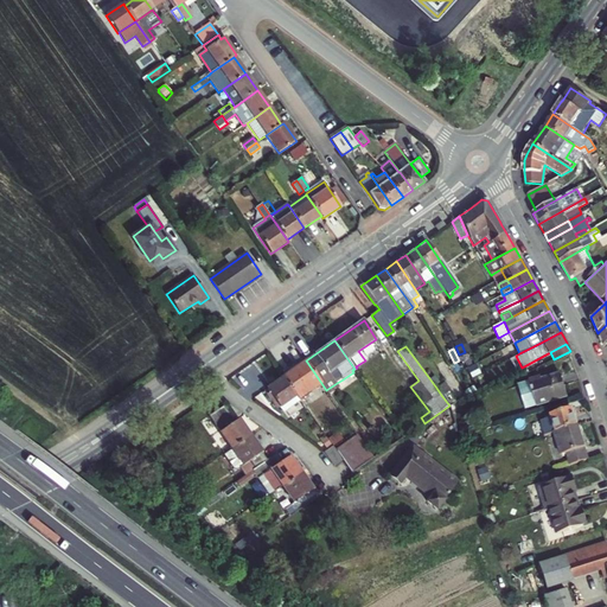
[(306,360),(283,377),(296,395),(299,400),(321,383),(306,360)]
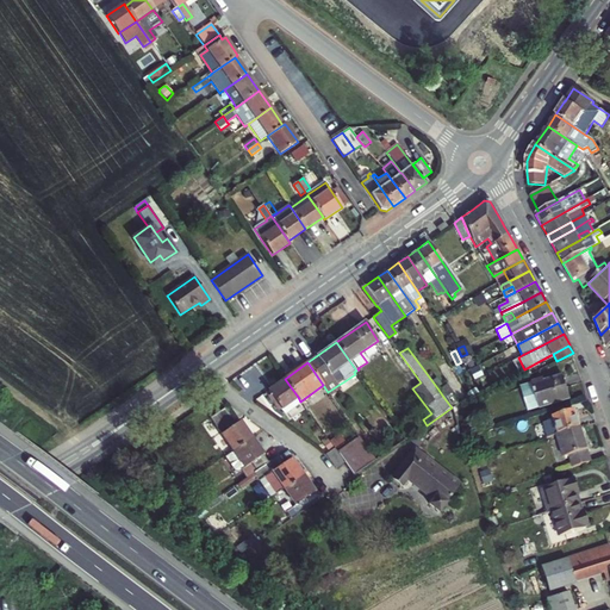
[(528,411),(571,398),(564,377),(545,383),(543,380),(521,386),(528,411)]
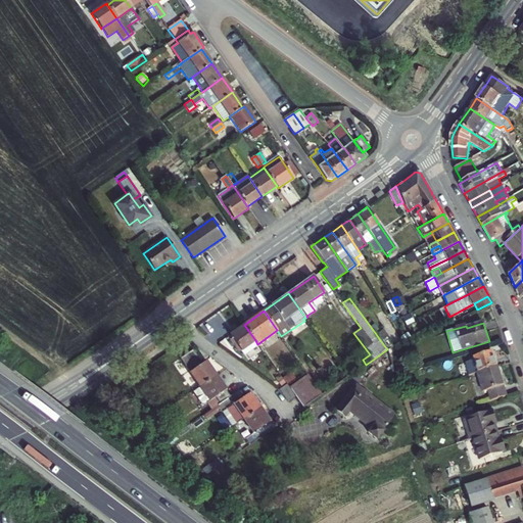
[(229,335),(240,350),(255,340),(244,325),(229,335)]
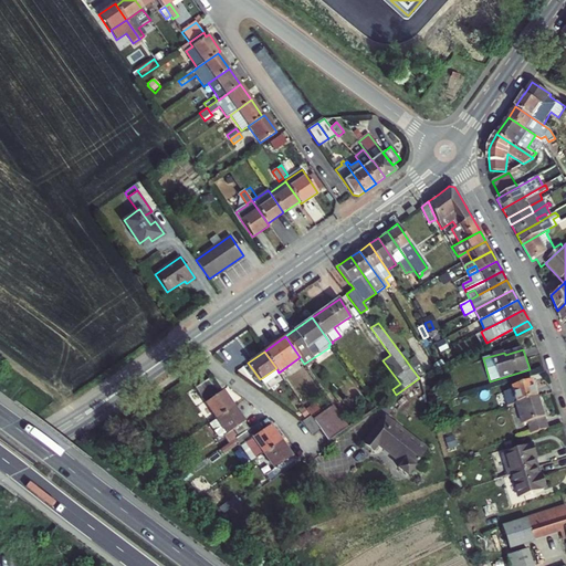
[(306,367),(316,360),(320,362),(322,359),(322,356),(320,354),(314,357),(304,364),(306,367)]
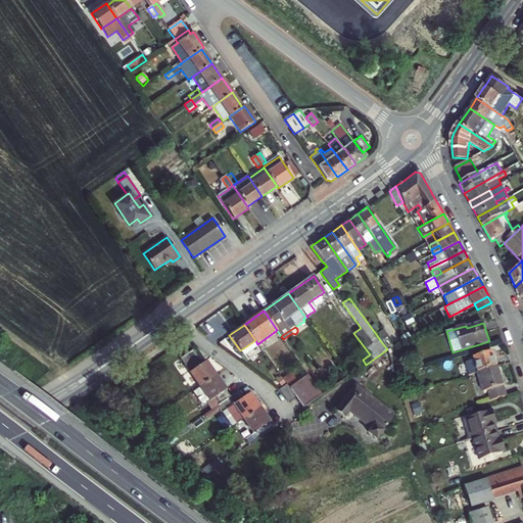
[(388,336),(384,329),(376,334),(380,340),(383,339),(388,336)]
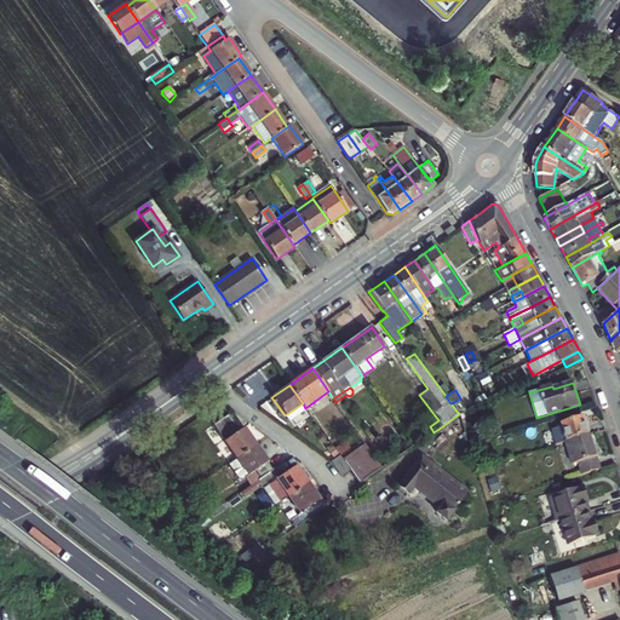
[(475,401),(477,406),(488,400),(486,395),(475,401)]
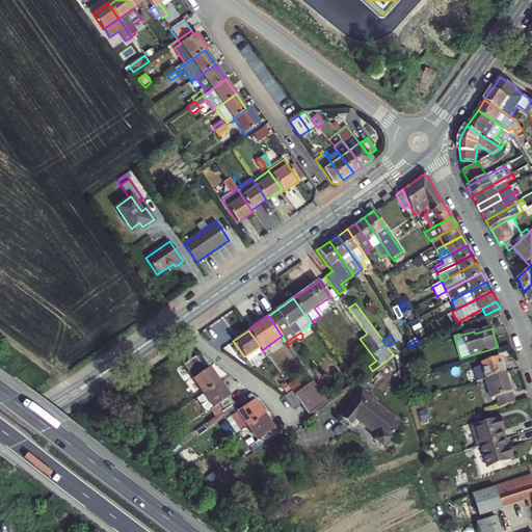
[(400,352),(395,342),(390,345),(395,355),(400,352)]
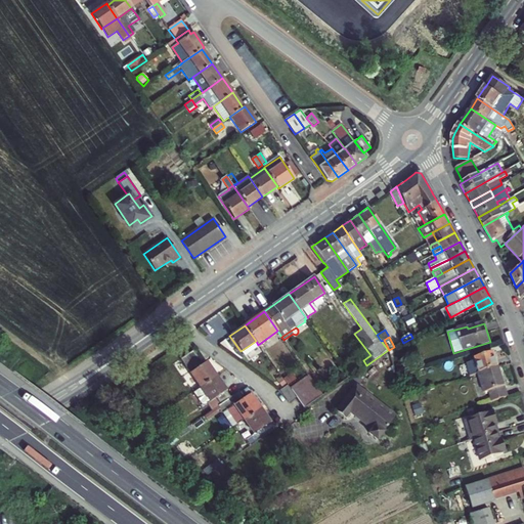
[(256,341),(241,351),(245,356),(259,346),(259,345),(258,345),(256,341)]
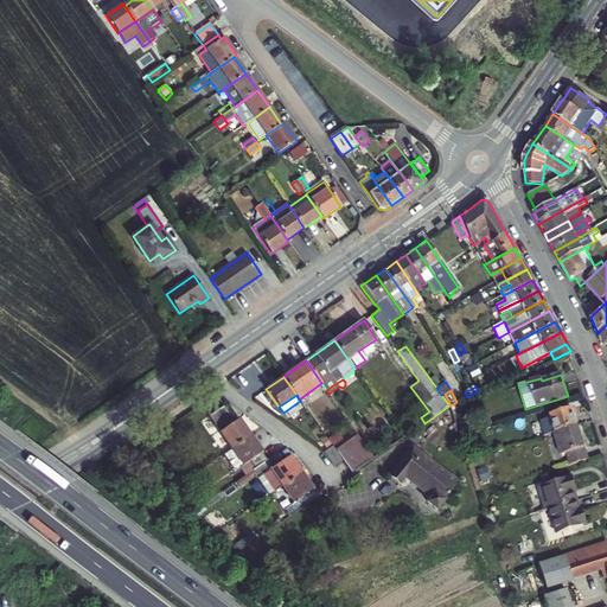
[(209,416),(231,448),(250,435),(238,419),(235,422),(223,406),(209,416)]
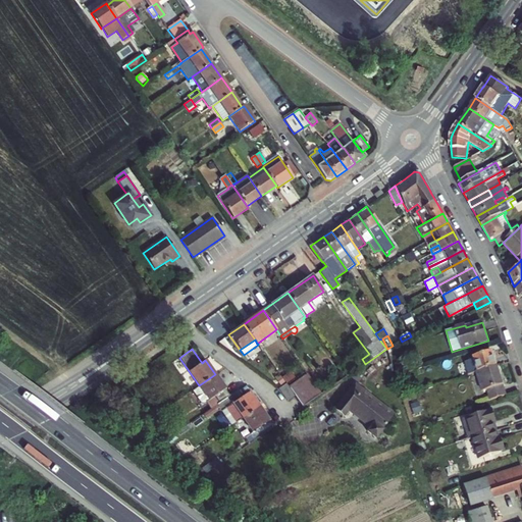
[(497,366),(491,352),(474,357),(475,359),(479,371),(497,366)]
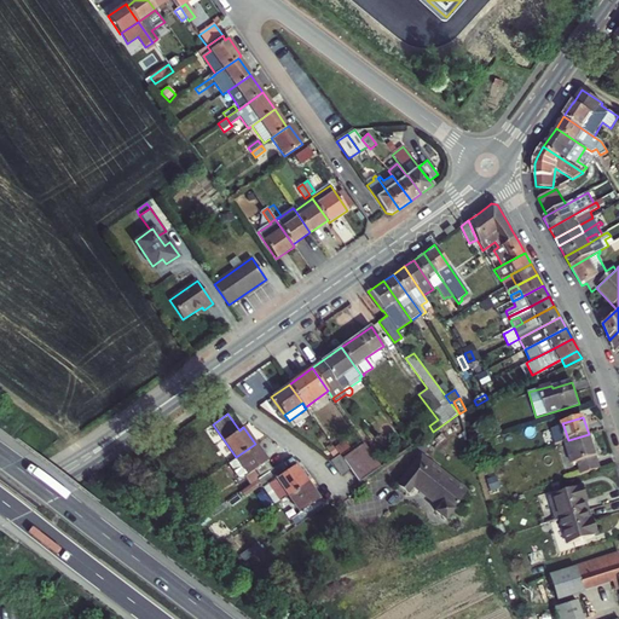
[(568,440),(563,426),(551,429),(556,444),(565,441),(568,440)]
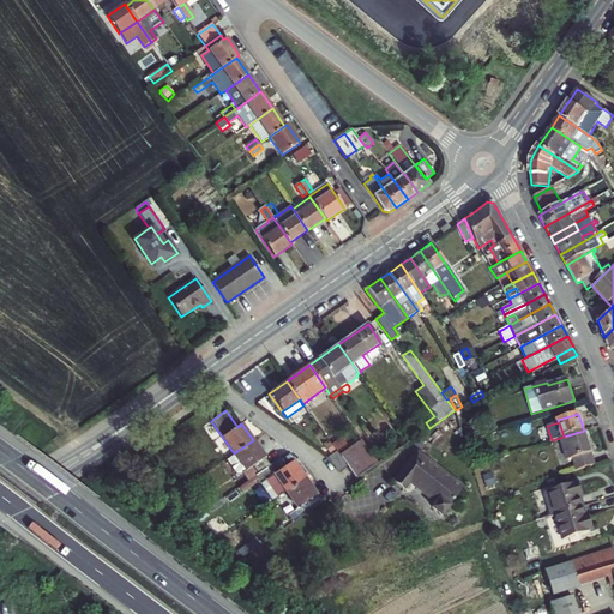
[(577,470),(595,465),(584,431),(564,437),(560,438),(567,461),(573,458),(577,470)]
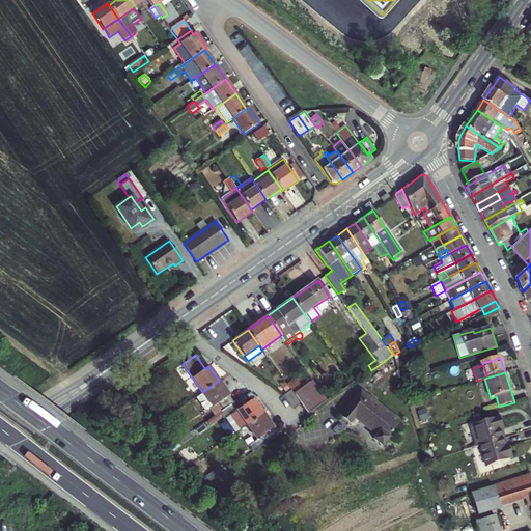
[(233,402),(219,381),(202,392),(195,397),(204,409),(206,410),(213,417),(216,414),(221,411),(233,402)]
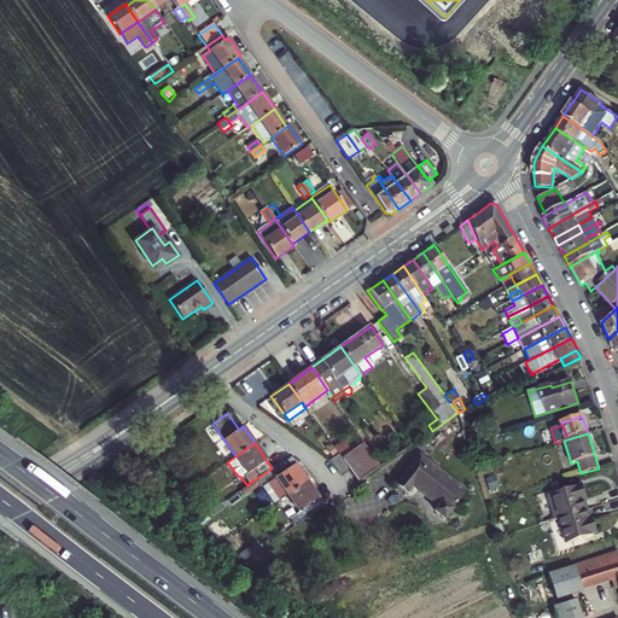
[(380,466),(365,444),(343,460),(349,468),(359,483),(380,466)]
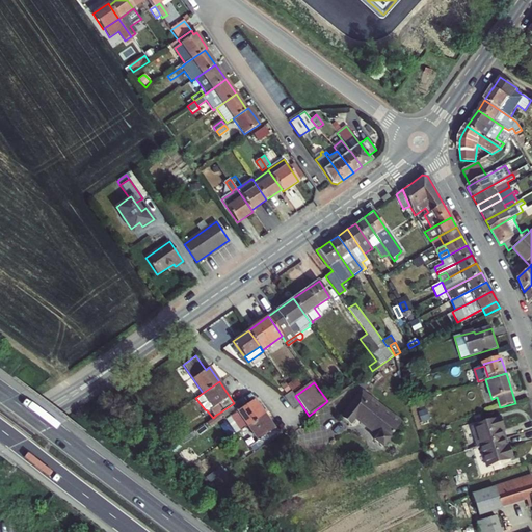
[(295,396),(289,388),(286,390),(284,391),(287,395),(284,396),(293,408),(300,403),(295,396)]
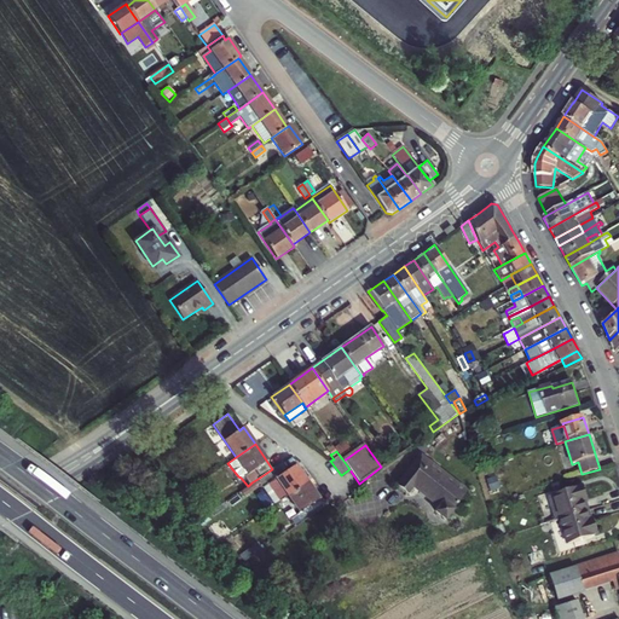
[(424,468),(429,462),(421,456),(416,462),(424,468)]
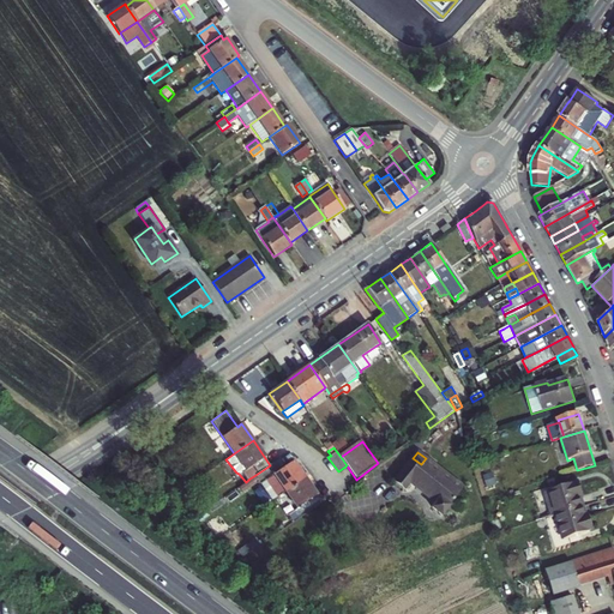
[(143,458),(136,463),(139,468),(146,463),(143,458)]
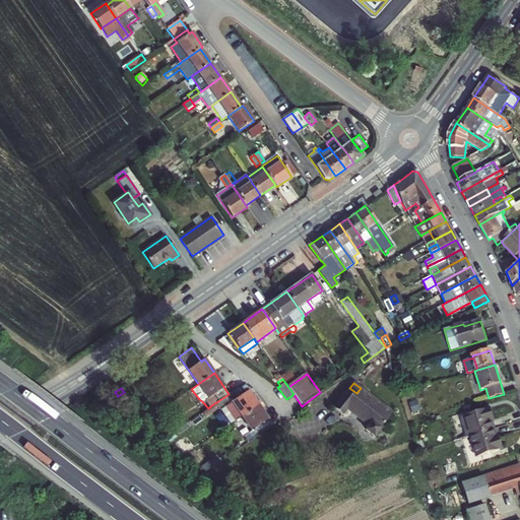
[(216,402),(231,424),(242,416),(258,404),(248,390),(242,395),(237,388),(229,394),(216,402)]
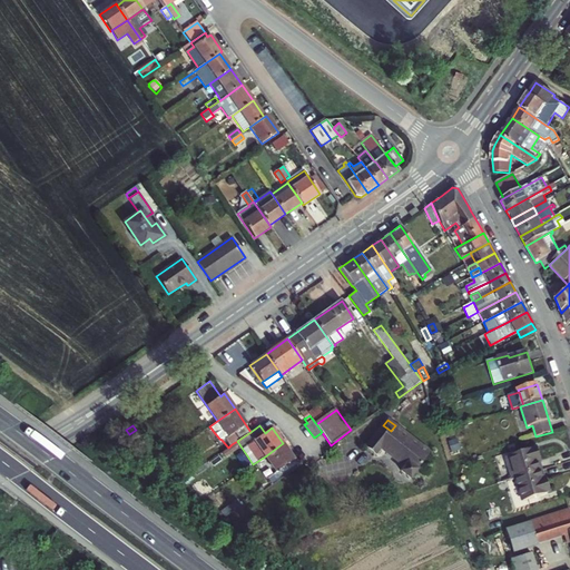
[(429,452),(395,425),(391,431),(383,425),(365,448),(374,454),(380,448),(404,467),(401,471),(410,478),(429,452)]
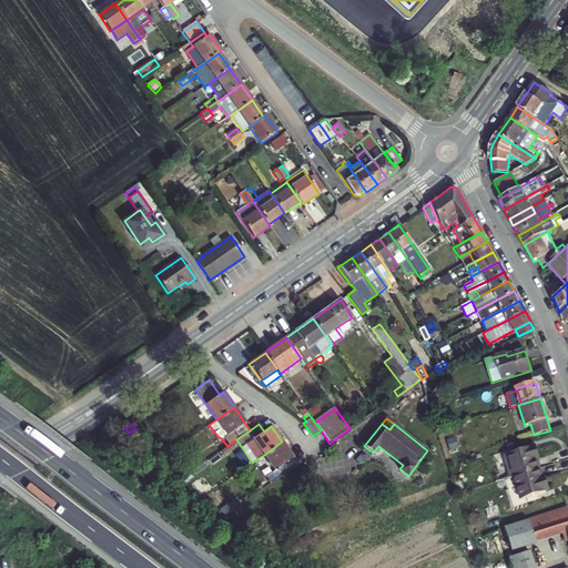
[(135,428),(129,433),(143,454),(150,449),(135,428)]
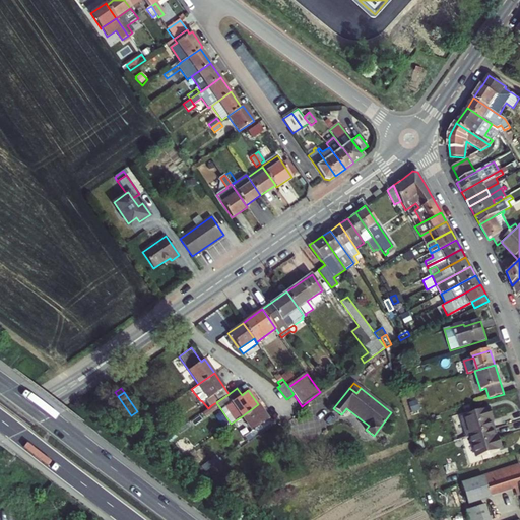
[(272,427),(258,404),(242,416),(252,431),(245,436),(249,442),(272,427)]
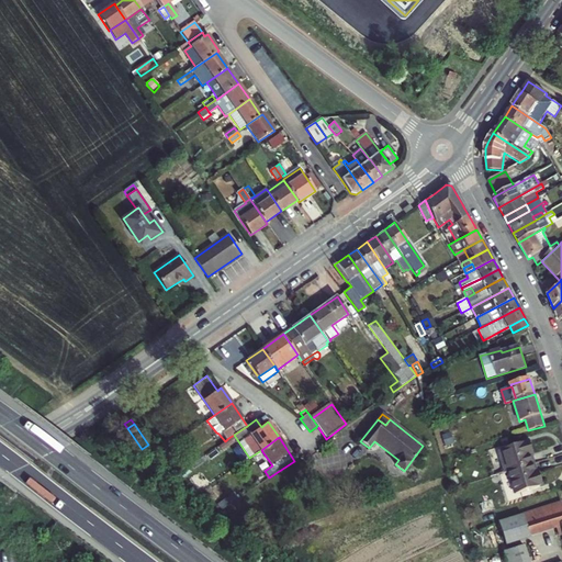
[(532,456),(535,454),(530,441),(499,451),(505,472),(508,471),(535,463),(532,456)]
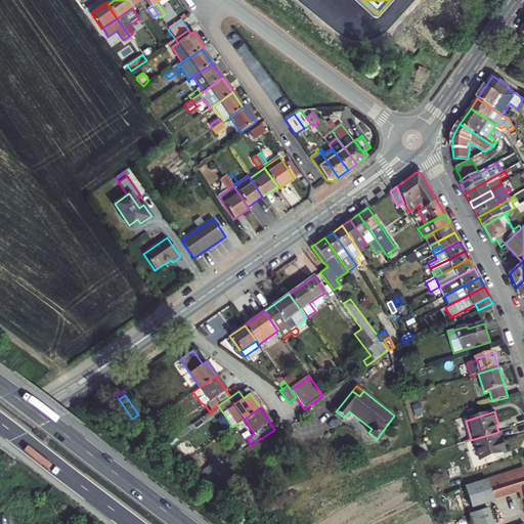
[(164,432),(156,426),(150,432),(159,438),(164,432)]
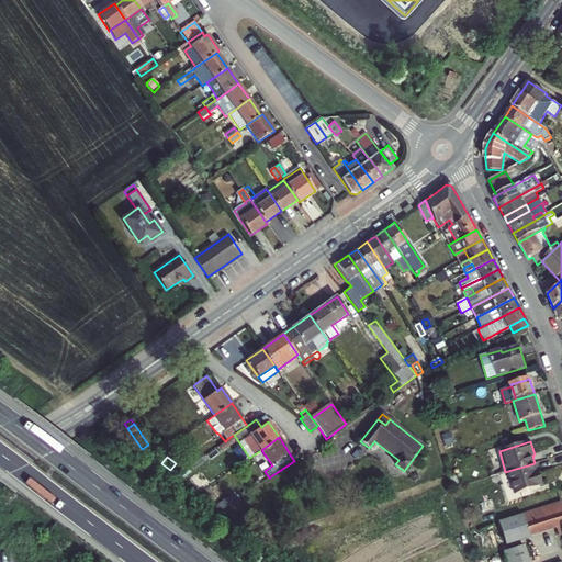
[(516,494),(544,485),(540,471),(538,472),(535,463),(508,471),(516,494)]
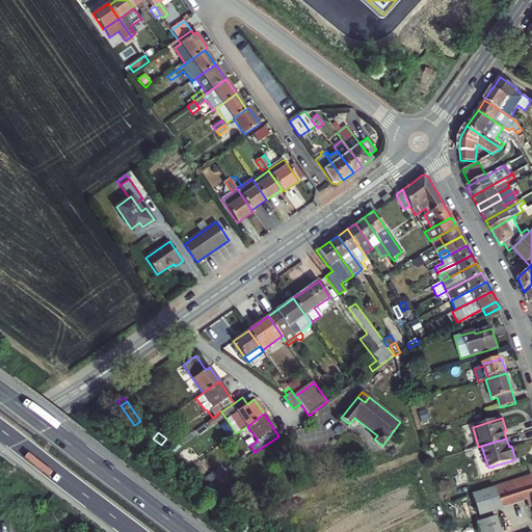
[(213,482),(225,473),(221,467),(206,478),(213,482)]
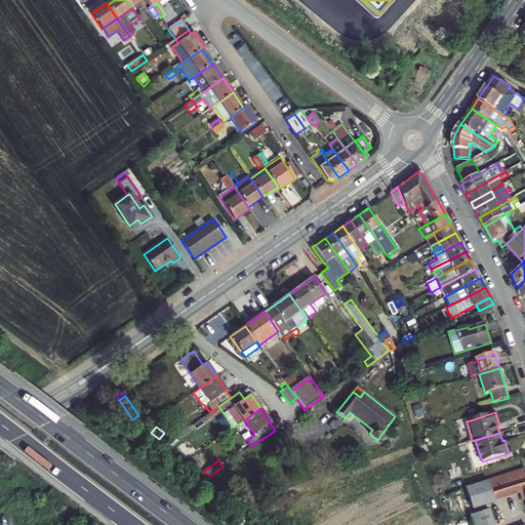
[(524,471),(524,470),(466,488),(472,509),(494,501),(494,498),(519,490),(521,496),(522,496),(523,499),(524,497),(524,471)]
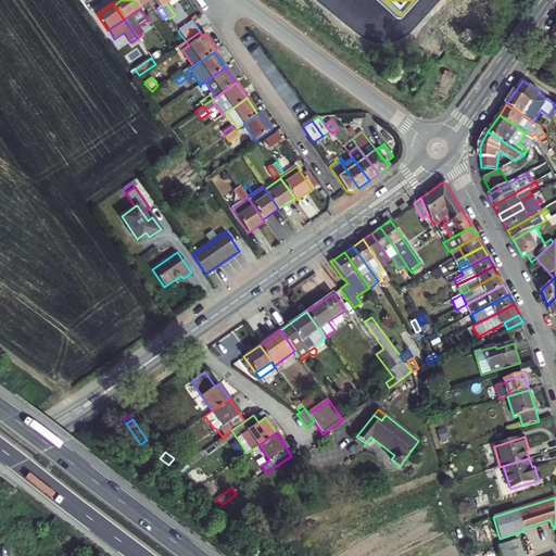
[(502,555),(522,555),(518,539),(498,545),(502,555)]
